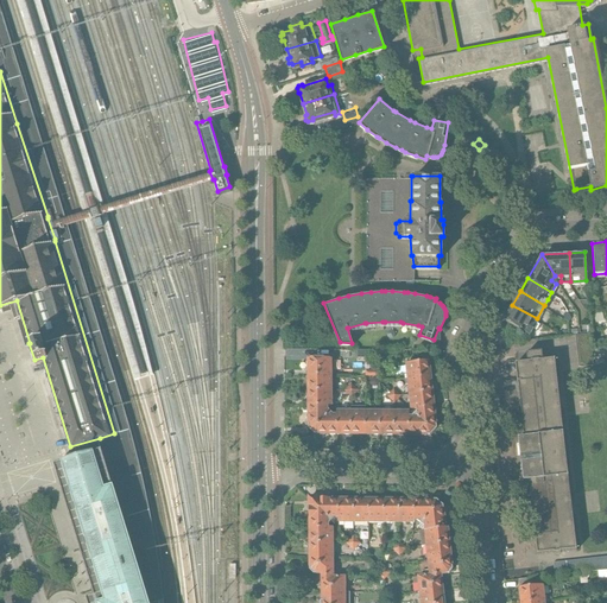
[(537,319),(537,318),(512,305),(505,318),(529,332),(537,319)]
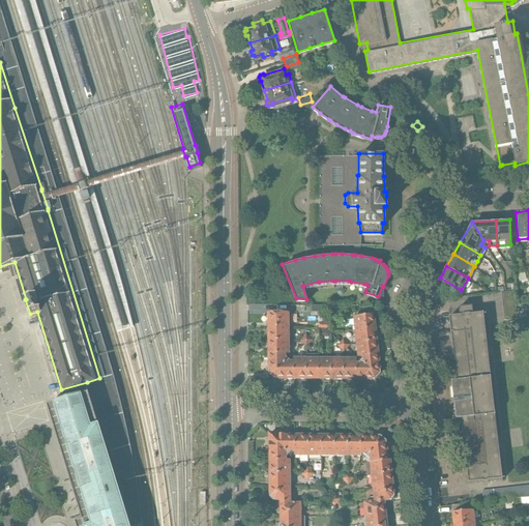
[(428,296),(453,294),(442,288),(433,289),(428,296)]
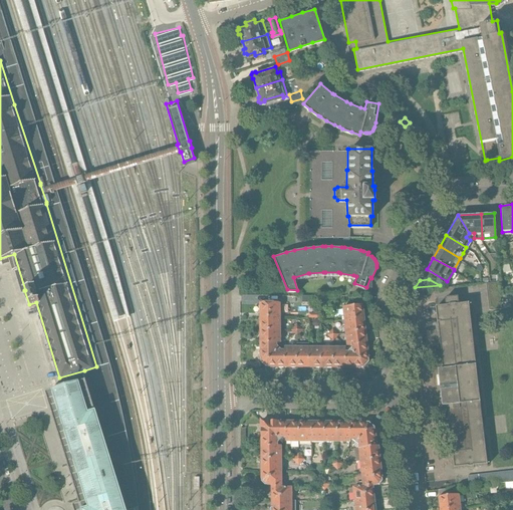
[(486,288),(499,287),(498,279),(485,280),(486,288)]
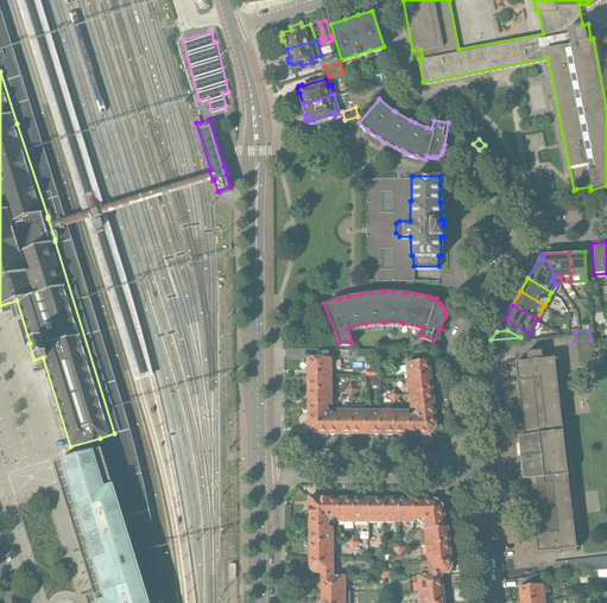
[(590,340),(575,341),(576,351),(590,349),(590,340)]
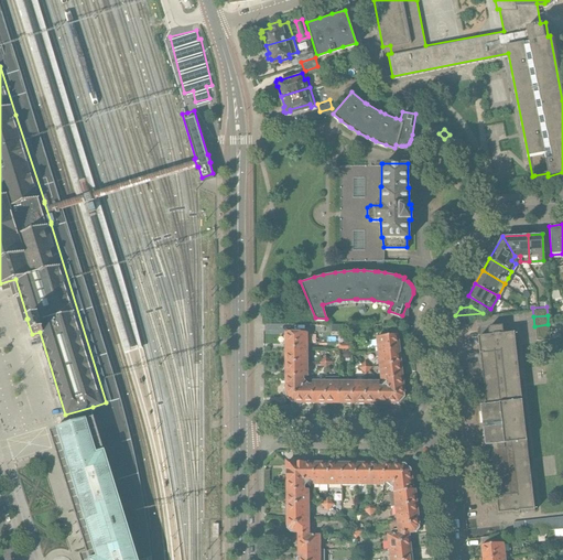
[(534,508),(532,488),(522,408),(529,407),(530,418),(562,413),(562,379),(526,385),(528,400),(522,401),(513,330),(502,332),(501,323),(487,324),(488,333),(477,334),(479,352),(480,352),(483,370),(486,402),(479,404),(485,444),(490,443),(496,494),(497,512),(512,510),(519,510),(519,509),(534,508)]
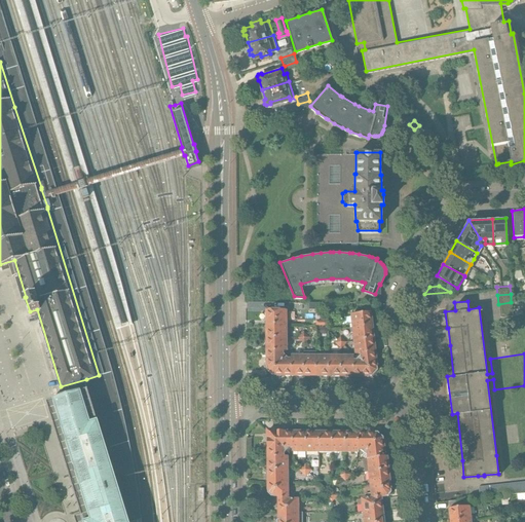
[(511,302),(498,304),(499,312),(512,311),(511,302)]
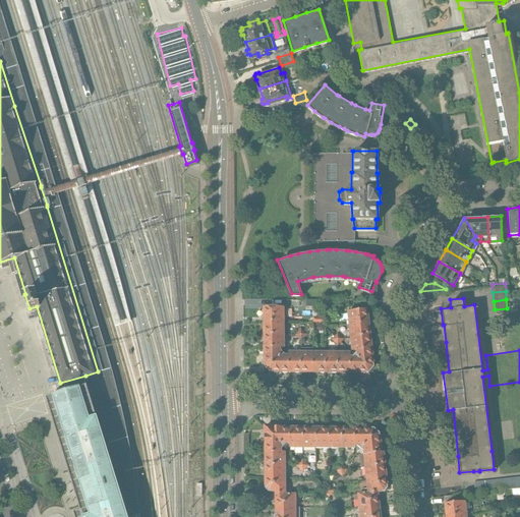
[(263,319),(284,319),(284,304),(263,304),(263,319)]
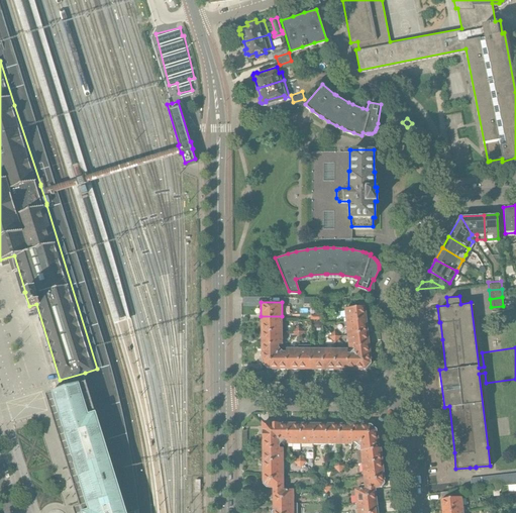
[(345,320),(366,317),(365,304),(343,307),(345,320)]
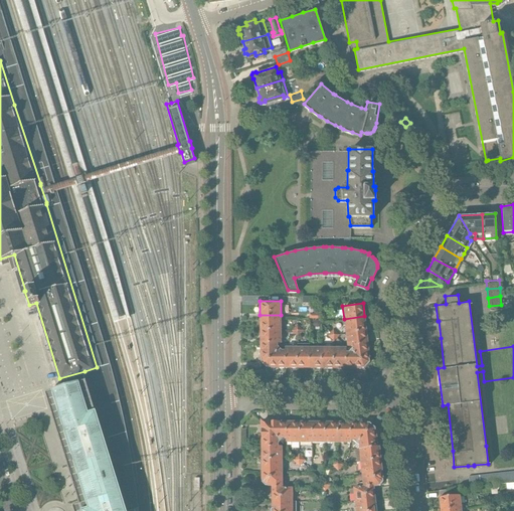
[(261,328),(281,328),(281,315),(260,315),(261,328)]
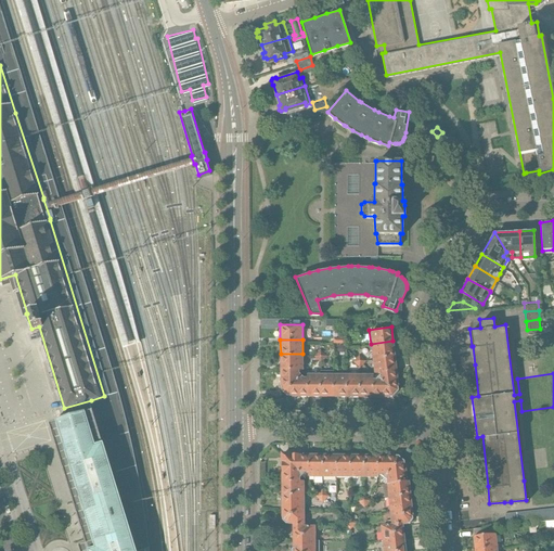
[(372,357),(395,355),(393,341),(371,344),(372,357)]
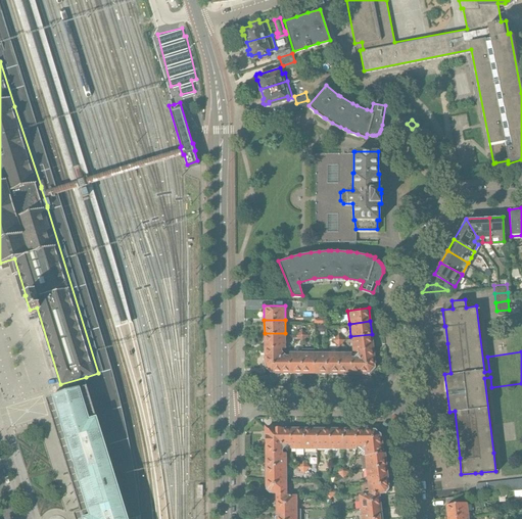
[(265,346),(281,346),(285,346),(285,333),(265,333),(265,346)]
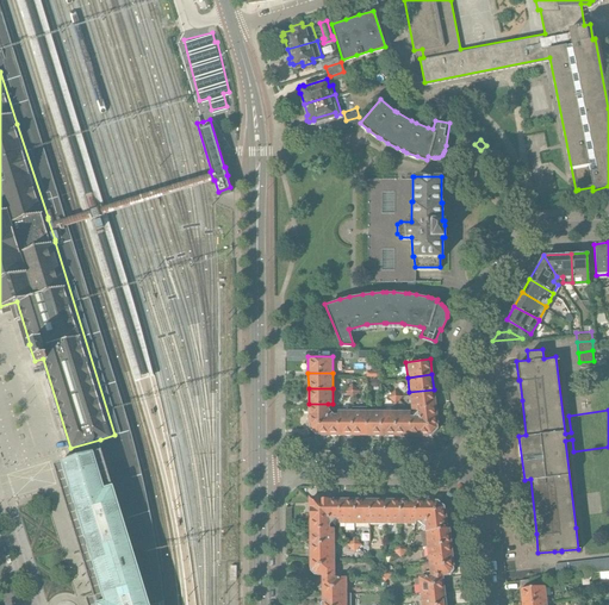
[(410,405),(435,403),(434,390),(409,392),(410,405)]
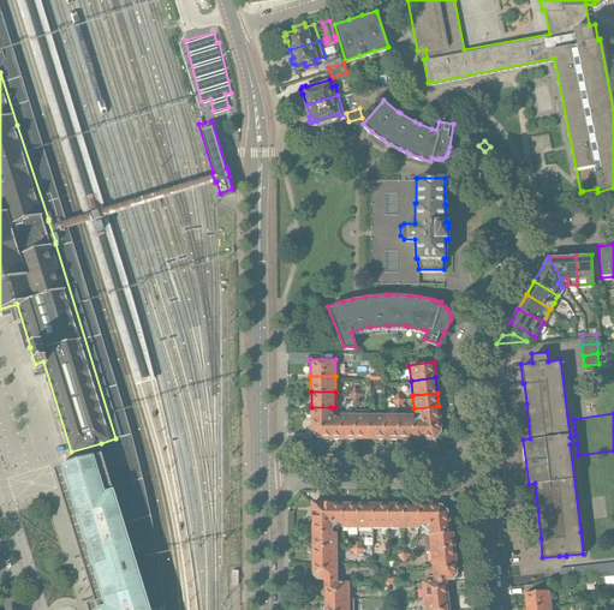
[(418,416),(439,434),(441,430),(439,406),(413,408),(415,411),(421,411),(421,413),(418,416)]
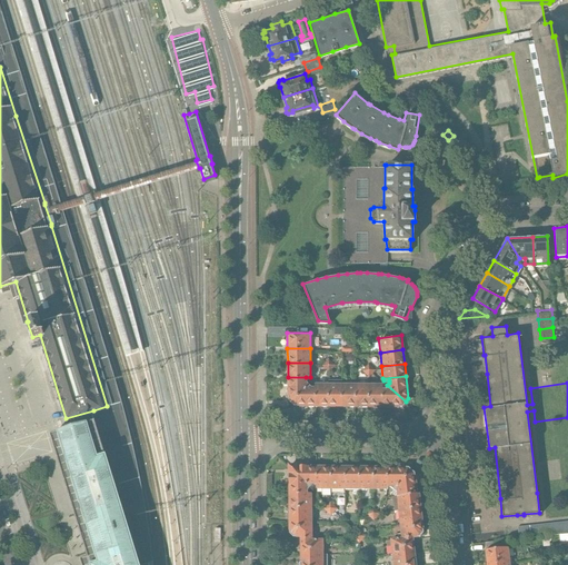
[(288,398),(290,400),(308,383),(306,380),(306,377),(288,377),(288,398)]
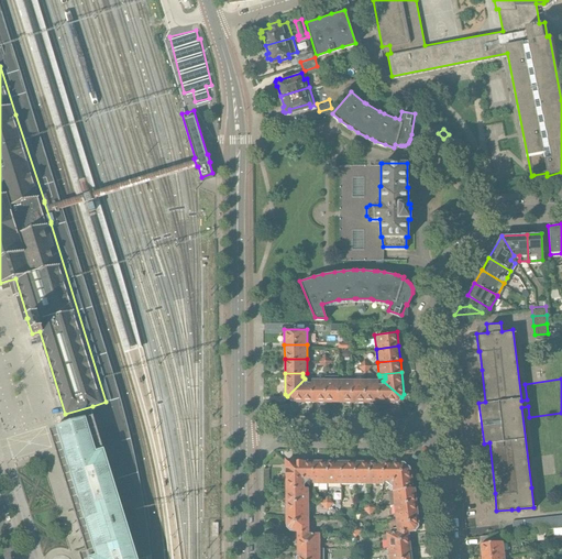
[(311,399),(324,399),(324,377),(310,376),(310,381),(311,399)]
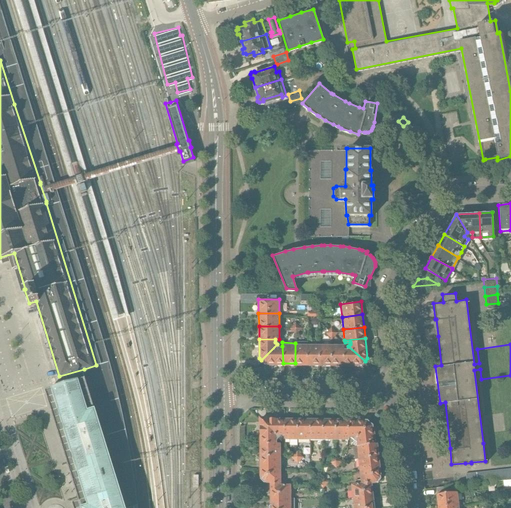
[(295,363),(307,363),(308,343),(295,343),(295,363)]
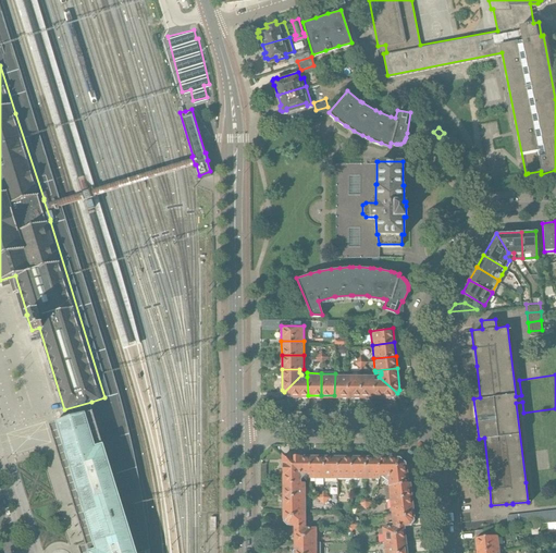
[(334,395),(347,395),(347,373),(335,373),(334,395)]
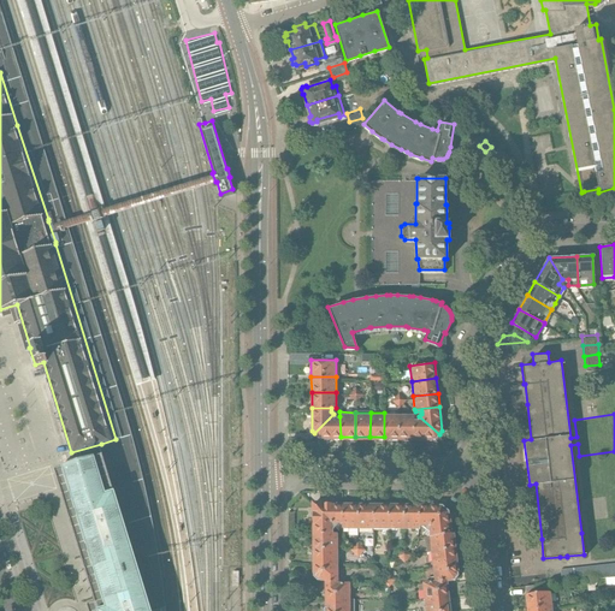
[(384,437),(398,437),(398,413),(384,413),(384,437)]
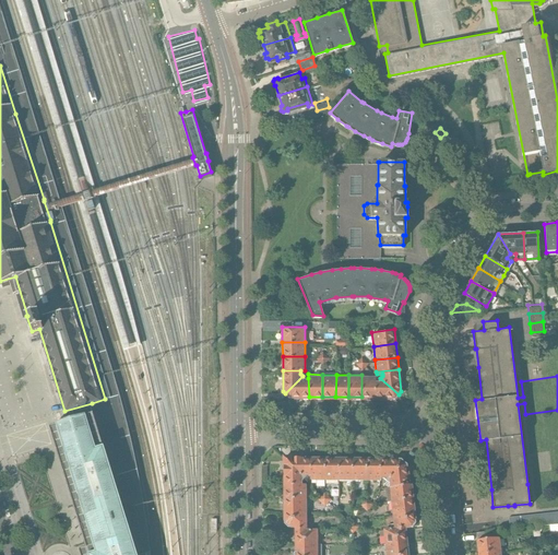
[(361,397),(376,398),(376,380),(376,375),(361,375),(361,397)]
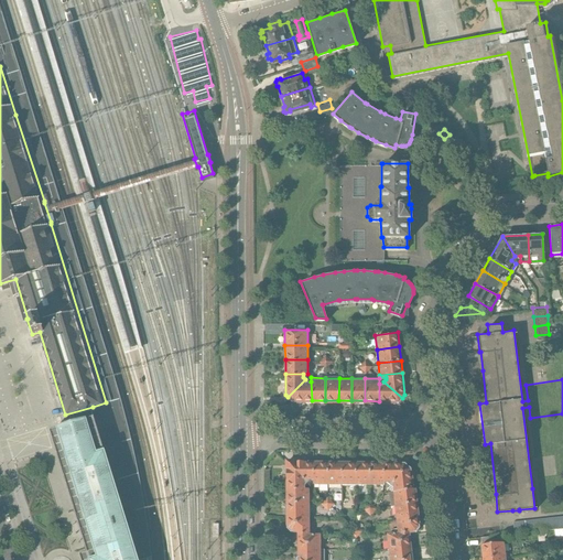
[(291,400),(312,400),(311,381),(307,381),(305,379),(288,397),(291,400)]
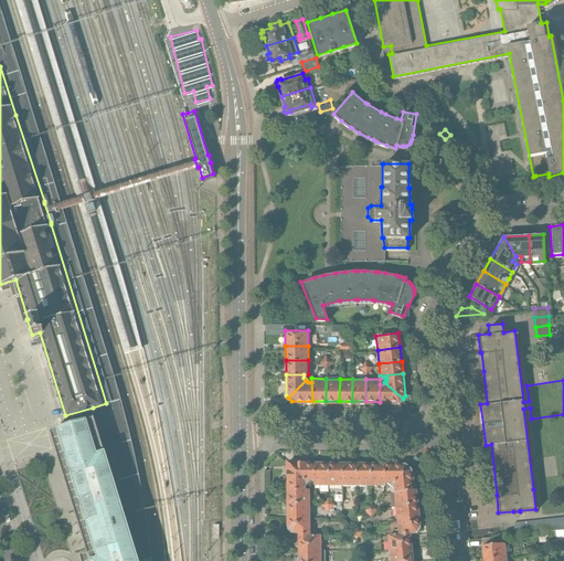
[(400,402),(403,399),(384,382),(382,384),(380,384),(380,402),(400,402)]
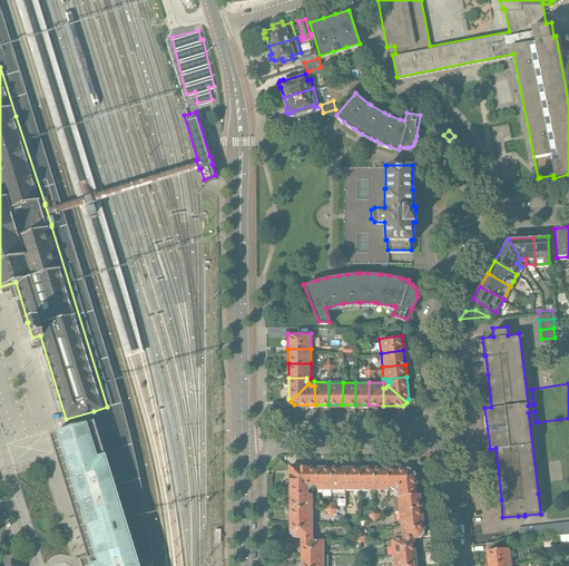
[(139,565),(96,420),(58,432),(98,563),(90,565),(139,565)]
